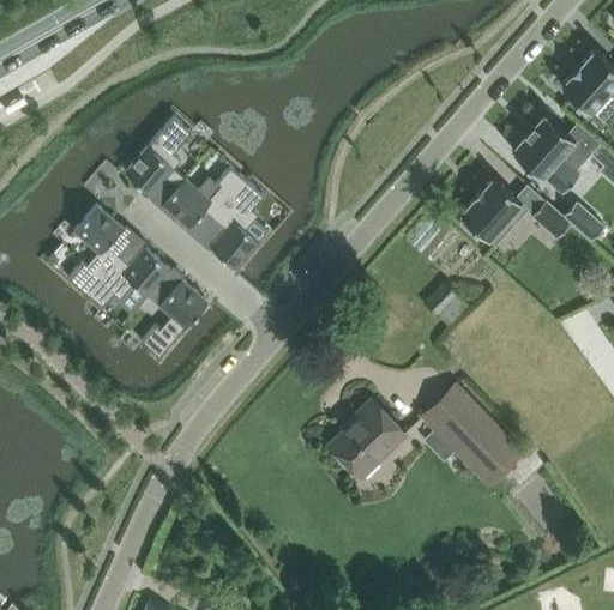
[(613,66),(595,49),(579,66),(578,65),(570,73),(571,74),(560,86),(590,113),(608,92),(613,96),(613,66)]
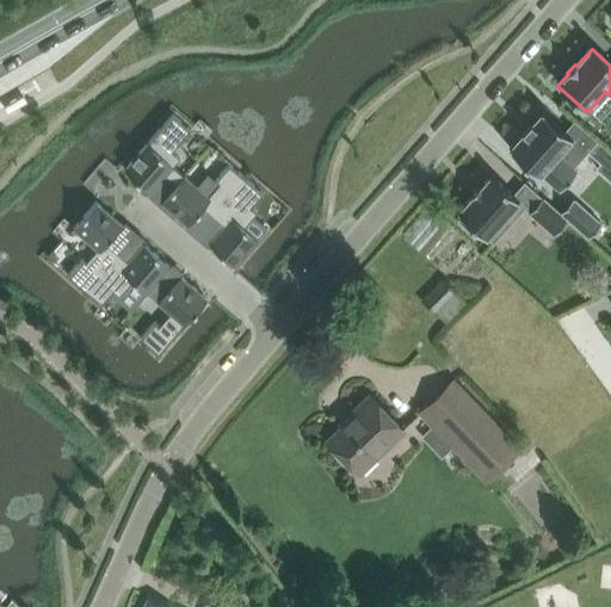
[(523,135),(510,150),(539,177),(541,175),(560,193),(578,174),(574,171),(598,143),(574,122),(566,132),(543,112),(532,124),(531,124),(523,134),(523,135)]
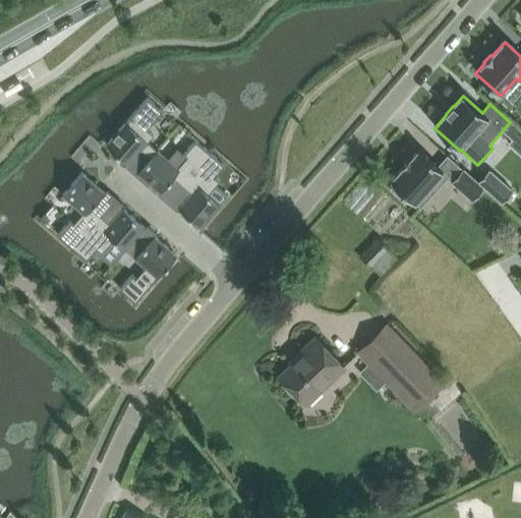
[(113,139),(107,147),(128,166),(141,151),(152,159),(158,153),(148,144),(154,137),(148,131),(163,113),(148,100),(119,132),(118,132),(117,133),(118,133),(114,138),(113,137),(113,138),(113,139)]
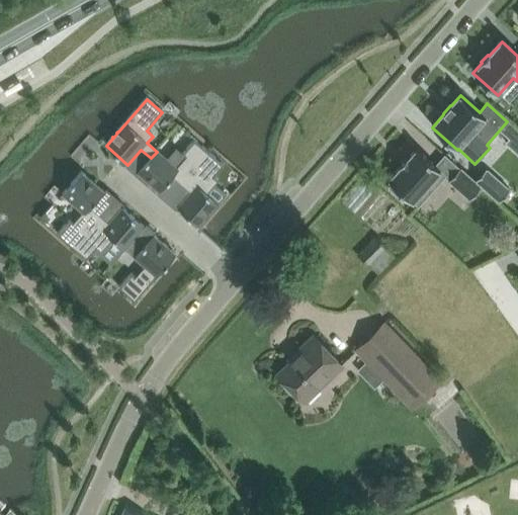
[(151,158),(137,173),(159,192),(172,177),(181,185),(209,154),(208,153),(194,141),(182,155),(186,158),(183,161),(176,169),(167,161),(157,152),(151,158)]
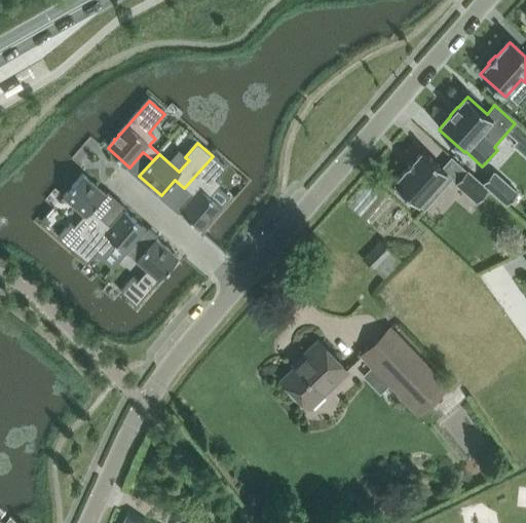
[(424,212),(453,180),(423,153),(415,162),(413,160),(405,170),(407,171),(395,185),(399,188),(395,192),(406,202),(410,198),(424,212)]
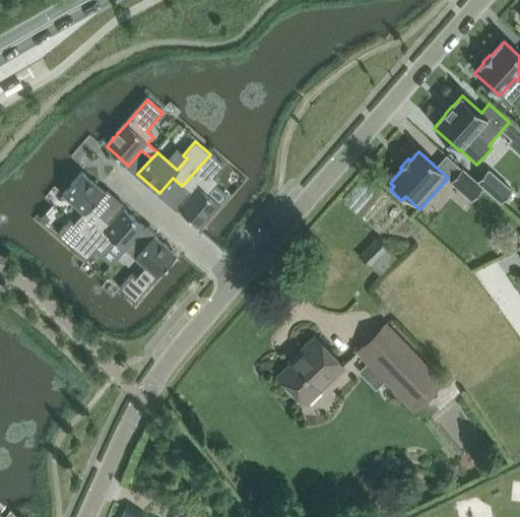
[(191,194),(178,209),(200,229),(219,206),(218,206),(228,197),(215,187),(218,183),(214,179),(224,167),(210,154),(182,186),(191,194)]
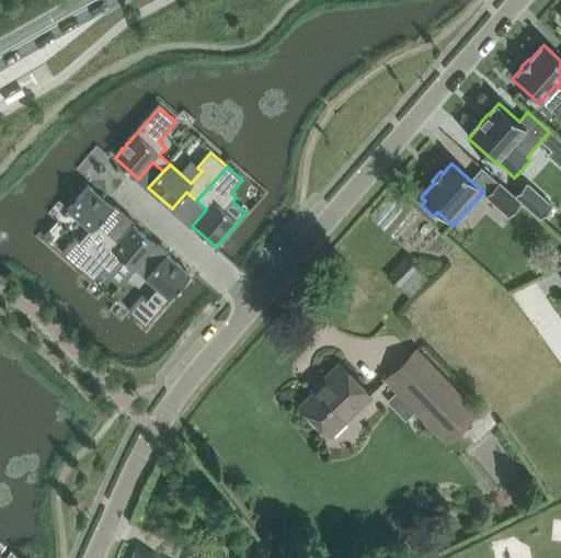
[(515,200),(497,184),(487,197),(510,218),(521,205),(515,200)]
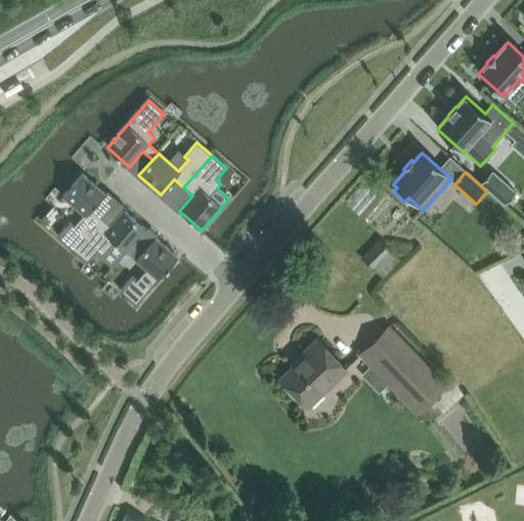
[(492,174),(481,186),(486,191),(505,208),(516,194),(492,174)]
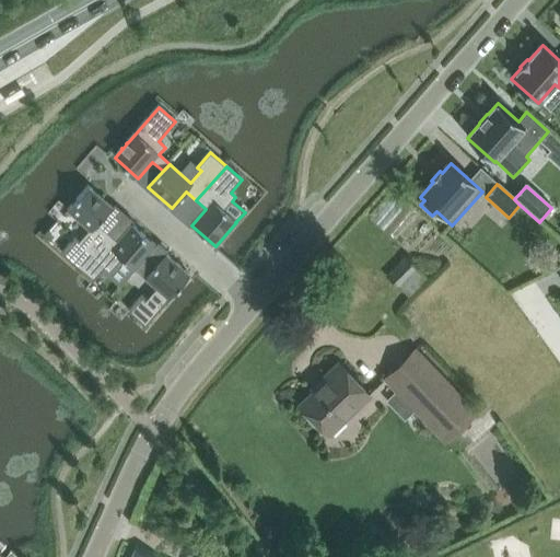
[(113,209),(89,188),(68,211),(89,230),(79,242),(74,239),(61,254),(78,268),(107,234),(97,225),(113,209)]
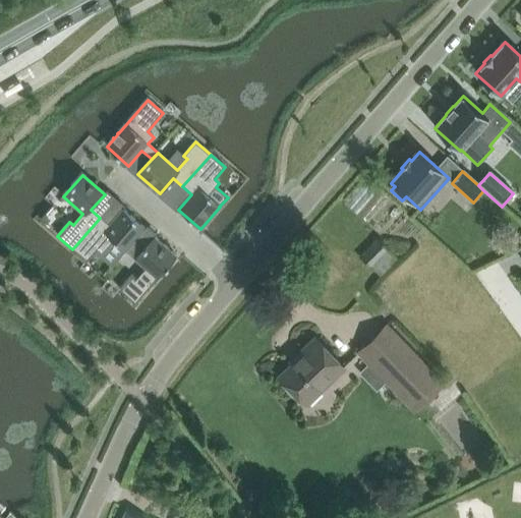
[(109,226),(100,218),(72,249),(89,263),(101,248),(97,245),(106,234),(126,251),(131,245),(146,230),(123,210),(109,226)]
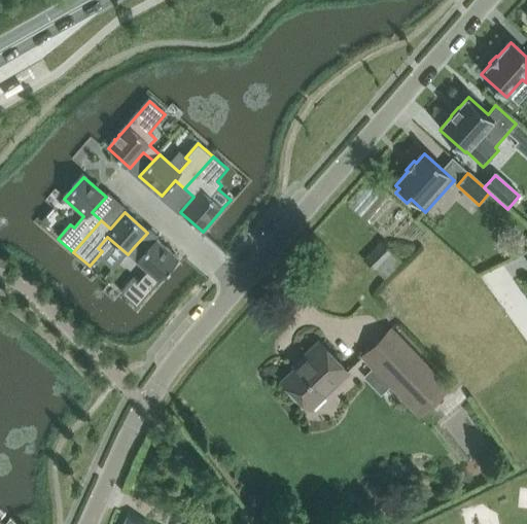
[(142,256),(133,248),(128,254),(147,272),(138,283),(134,280),(121,294),(138,306),(179,259),(156,240),(142,256)]
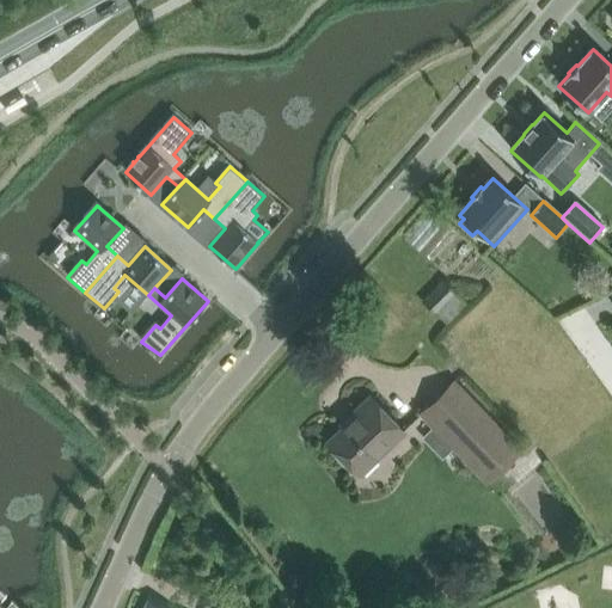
[(444,282),(423,304),(447,326),(467,305),(444,282)]
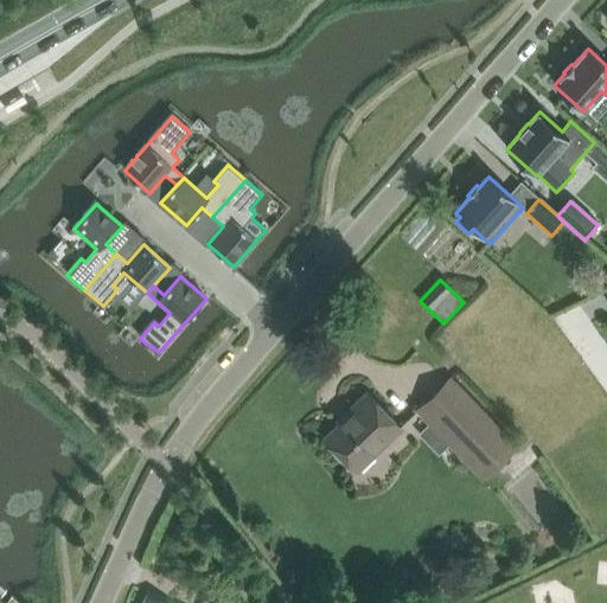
[(517,448),(467,397),(451,379),(417,412),(483,481),(517,448)]
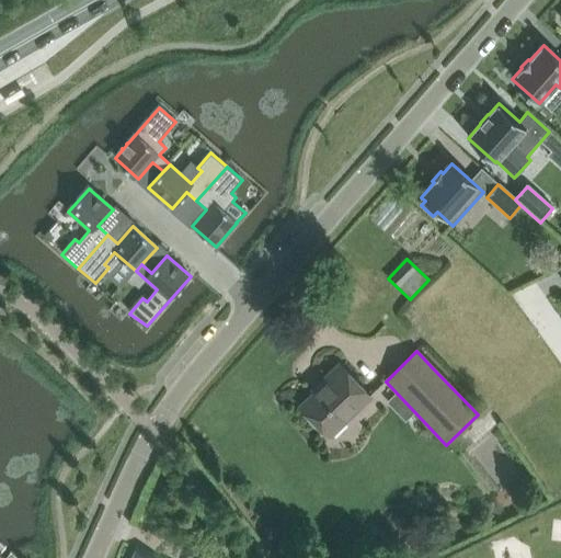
[(330,436),(345,421),(370,398),(340,366),(321,384),(323,386),(301,407),(330,436)]
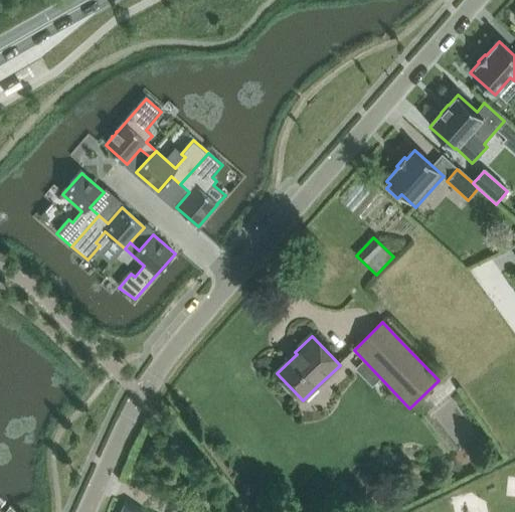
All buildings are outlined.
